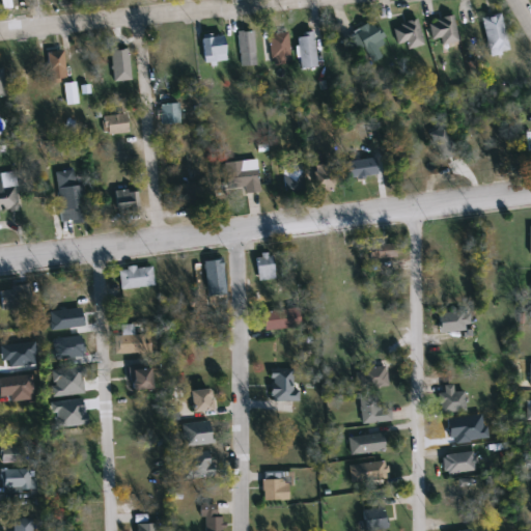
[(508,52),(488,55),(482,18),(501,14),(508,52)]
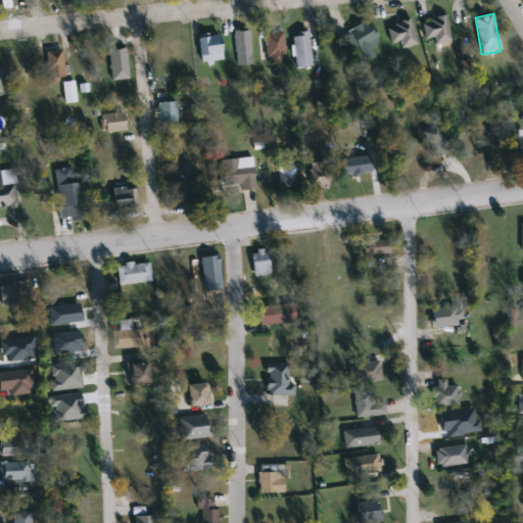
[(436,46),(432,37),(427,39),(421,24),(442,14),(453,39),(436,46)]
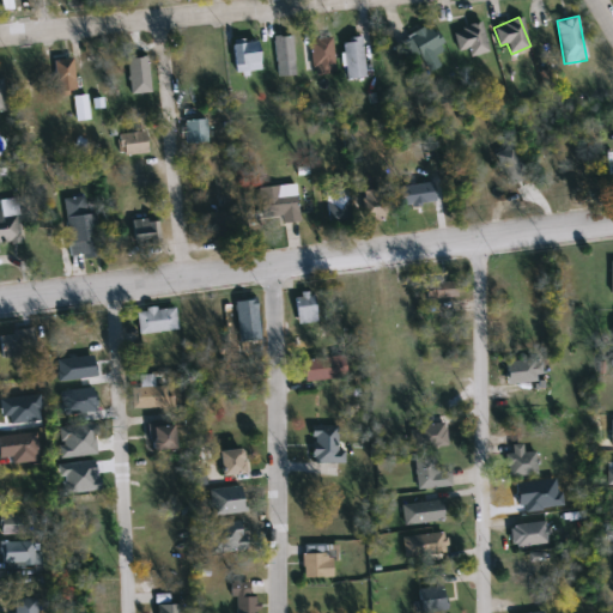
[(469,58),(467,48),(459,50),(451,31),(480,22),(490,52),(469,58)]
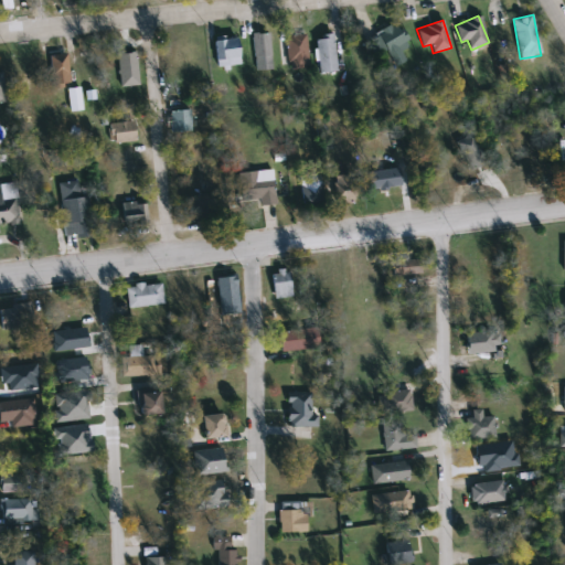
[(379,30),(400,24),(405,48),(401,49),(405,64),(388,67),(379,30)]
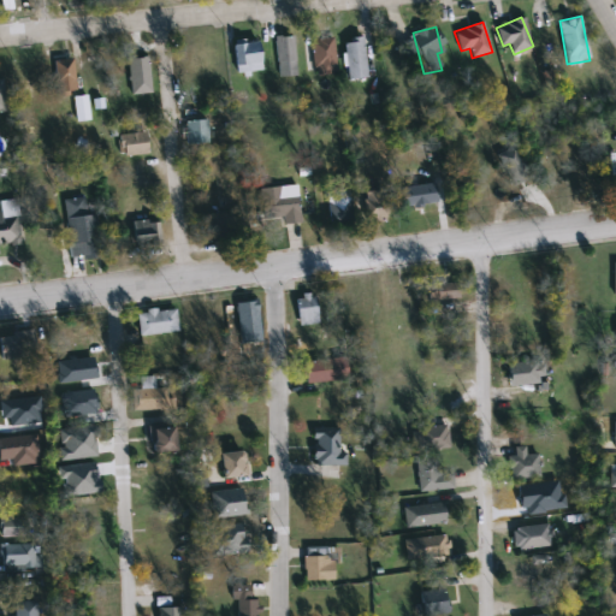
[(296,77),(277,77),(277,36),(295,36),(296,77)]
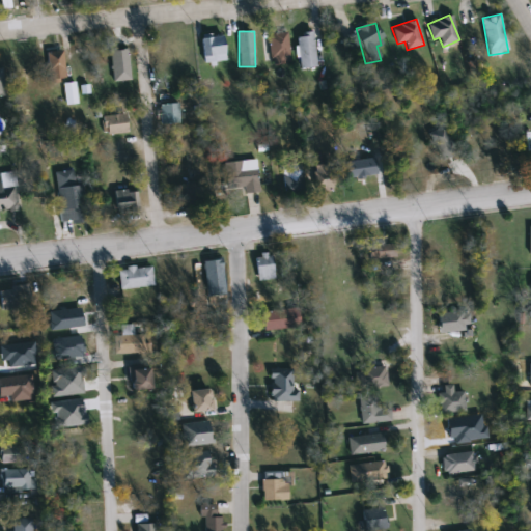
[(315,67),(300,68),(298,33),(314,32),(315,67)]
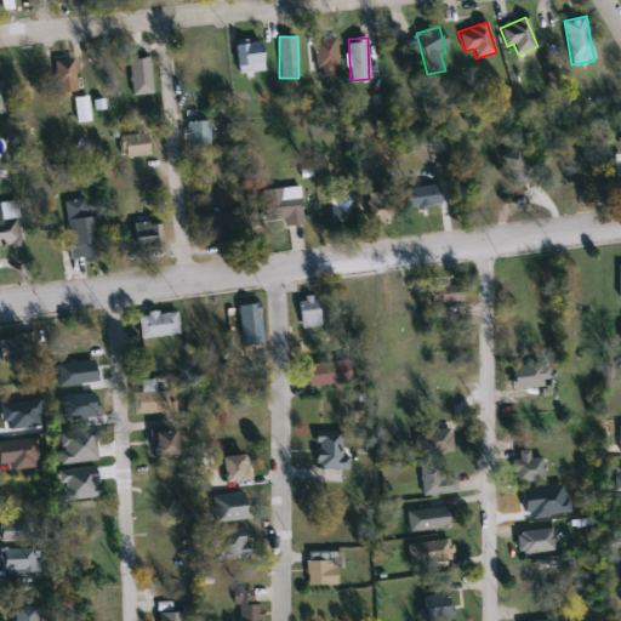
[(263,72),(239,74),(237,44),(261,43),(263,72)]
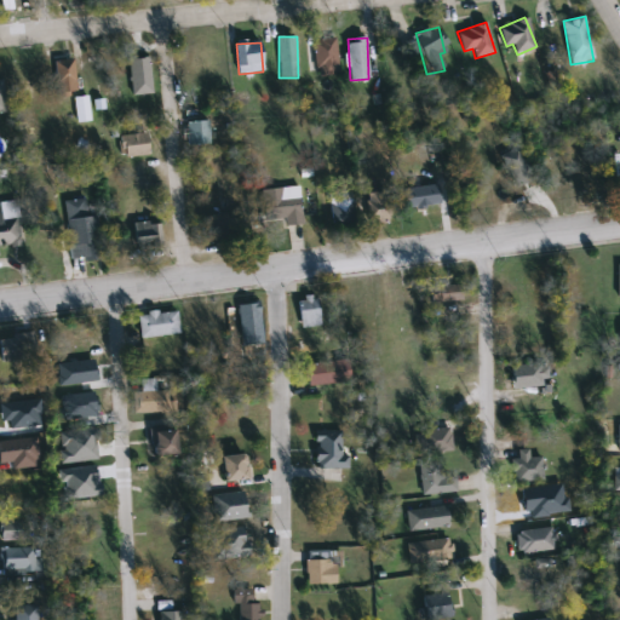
[(75,61),(76,93),(58,95),(56,62),(75,61)]
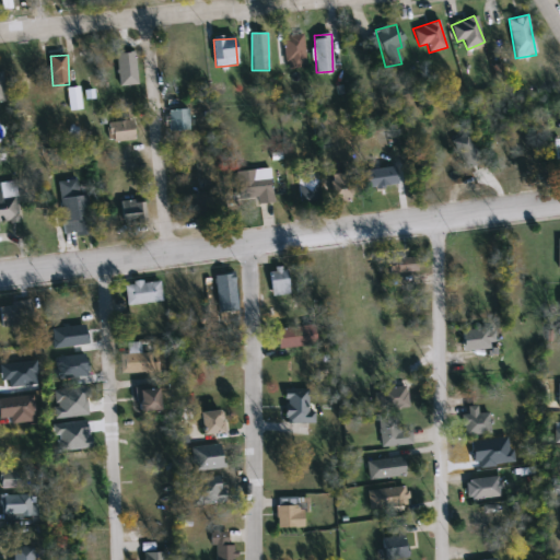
[(189,131),(168,131),(168,111),(189,111),(189,131)]
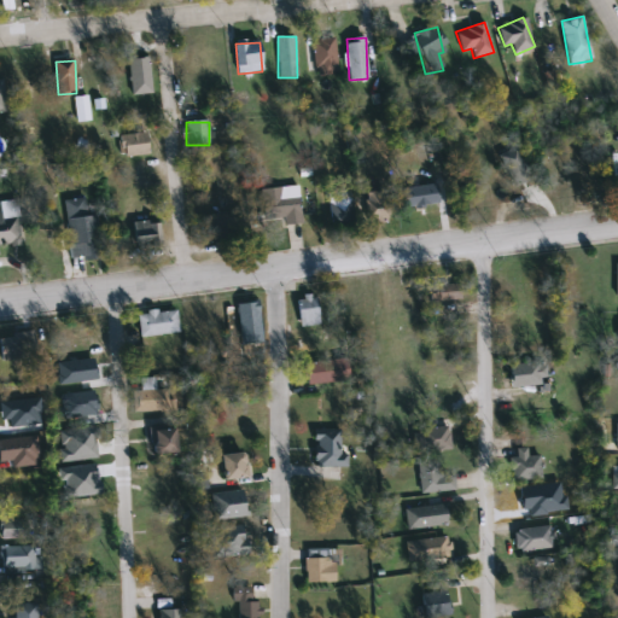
[(121,136),(146,133),(150,155),(123,158),(121,136)]
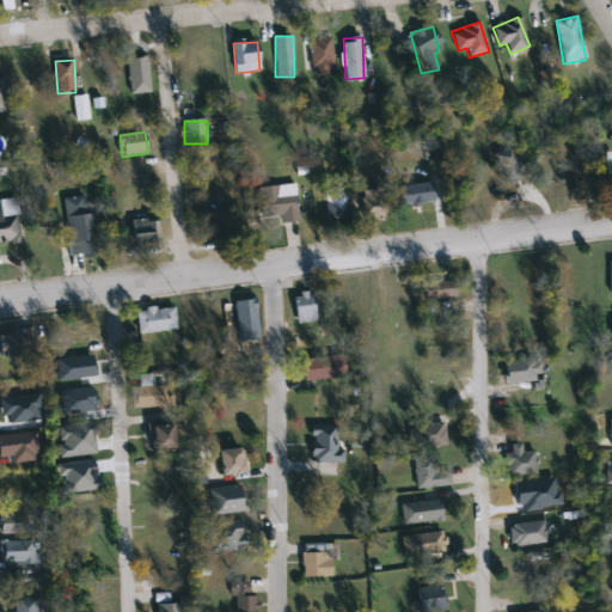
[(573,185),(570,153),(594,151),(597,183),(573,185)]
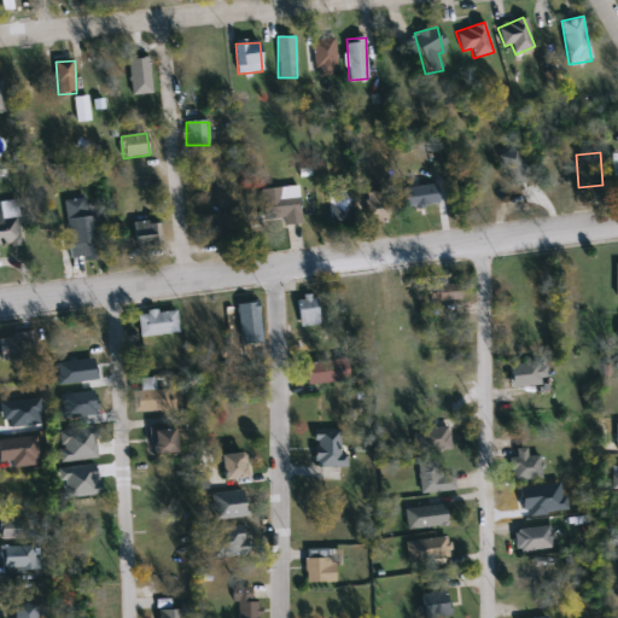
[(567,191),(549,192),(547,170),(566,169),(567,191)]
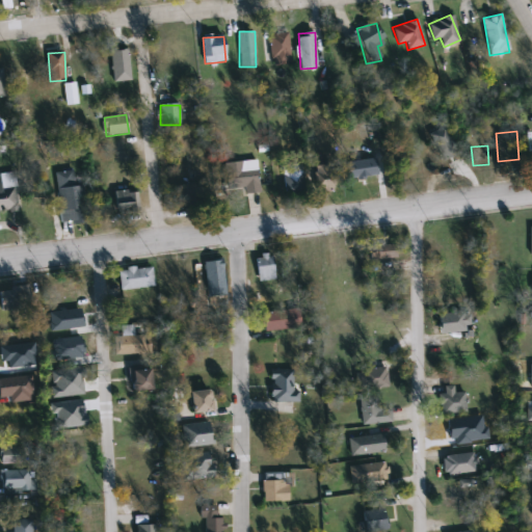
[(244,188),(228,190),(225,163),(257,160),(260,193),(244,194),(244,188)]
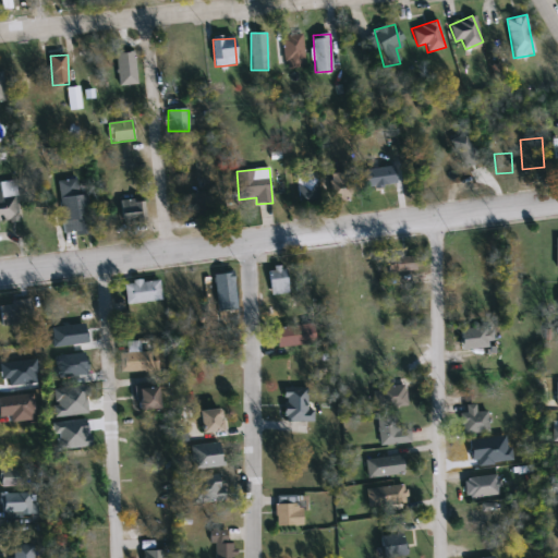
[(396,186),(366,187),(365,169),(395,168),(396,186)]
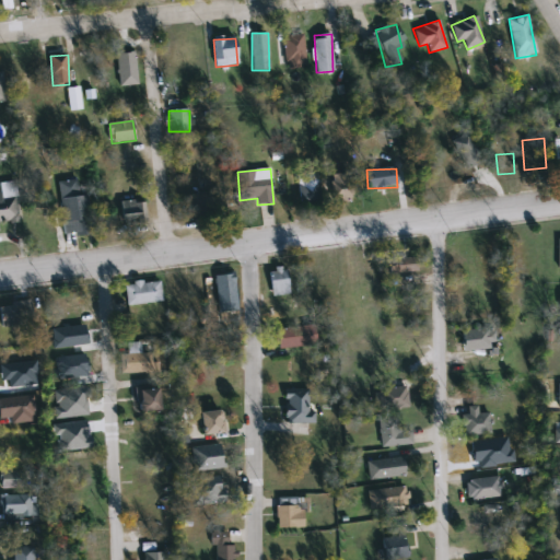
[(357,173),(357,201),(334,201),(334,173),(357,173)]
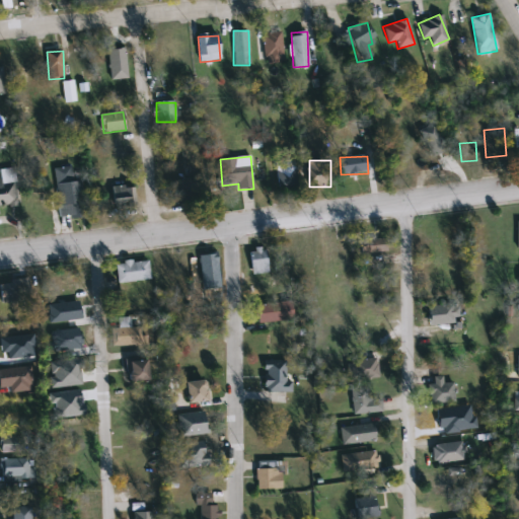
[(278,163),(297,163),(297,187),(278,187),(278,163)]
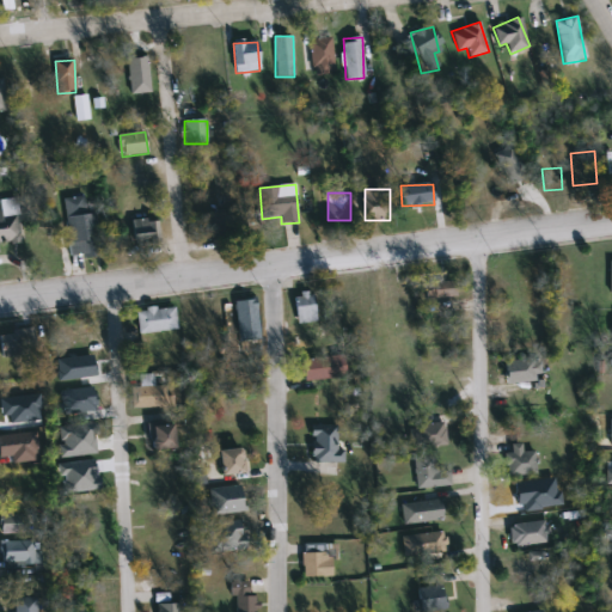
[(95,255),(69,257),(66,200),(90,197),(95,255)]
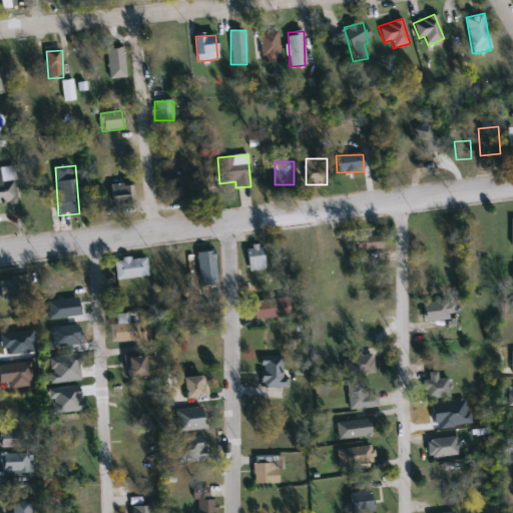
[(171,178),(195,176),(197,200),(173,202),(171,178)]
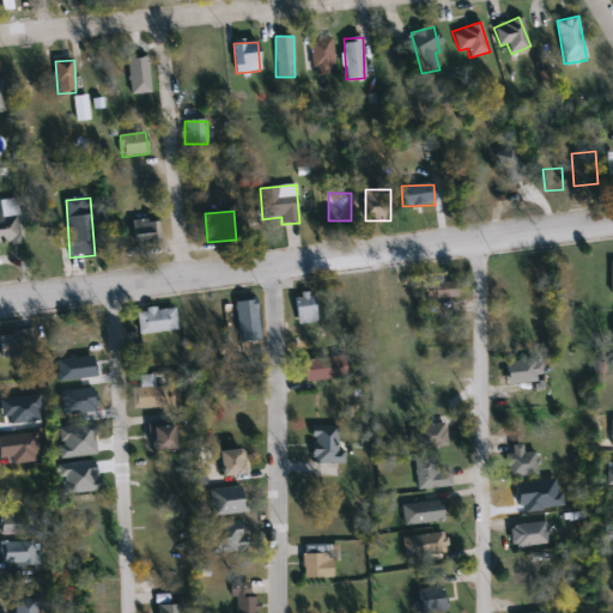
[(0,217),(18,214),(22,243),(0,244),(0,217)]
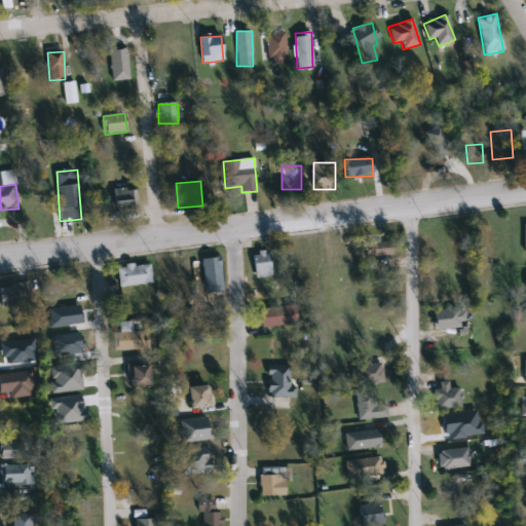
[(114,190),(137,190),(137,211),(114,211),(114,190)]
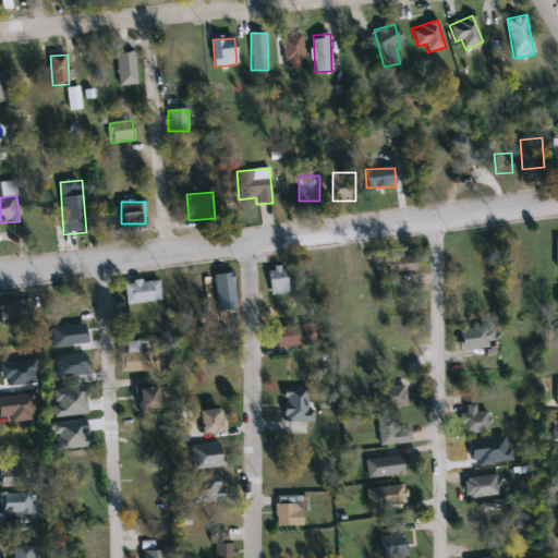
[(389,273),(388,257),(415,256),(415,270),(389,273)]
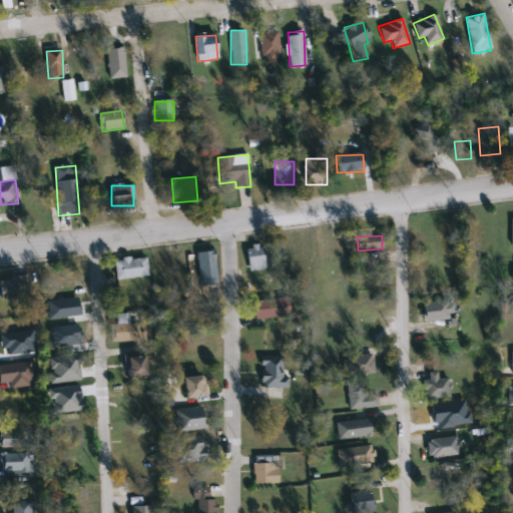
[(264,245),(265,271),(248,272),(247,246),(264,245)]
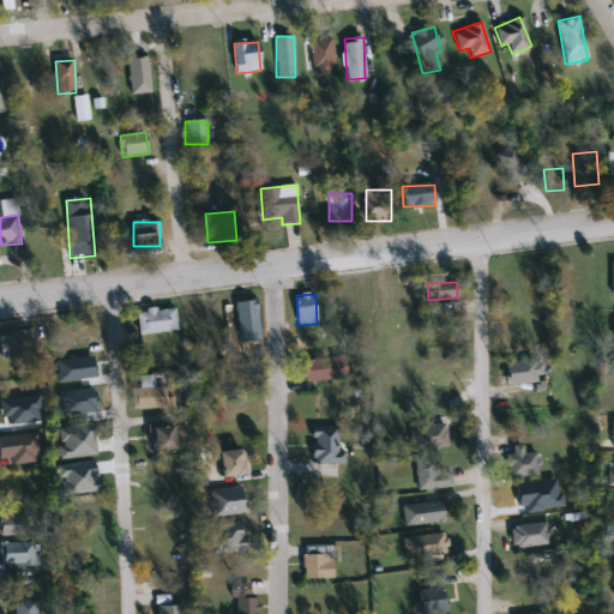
[(236,302),(257,301),(259,332),(238,333),(236,302)]
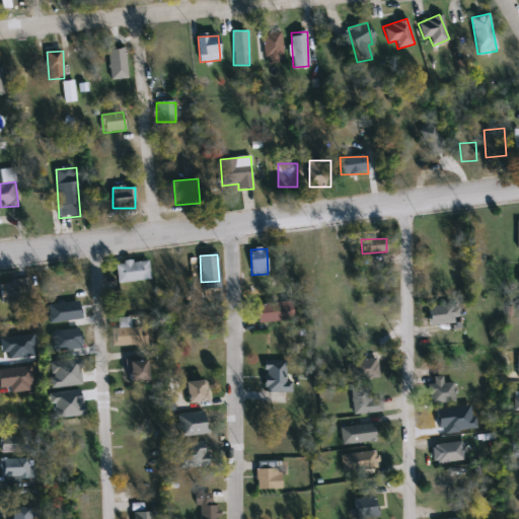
[(118,284),(116,264),(148,261),(150,280),(118,284)]
